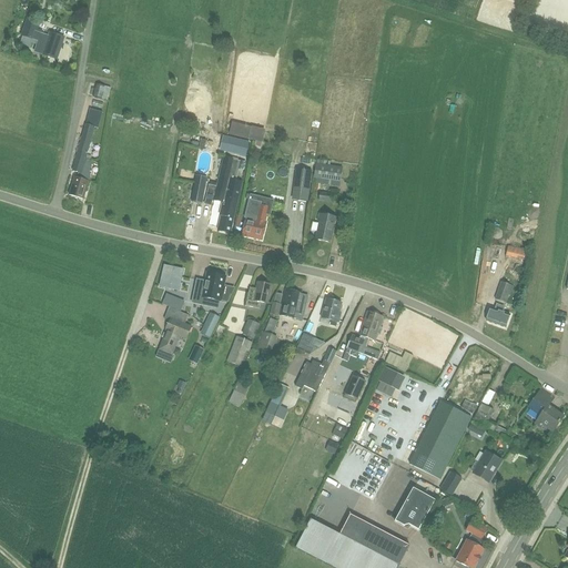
[(57,59),(63,37),(49,32),(48,37),(42,34),(42,32),(38,30),(40,22),(27,18),(21,36),(38,41),(36,46),(43,49),(42,54),(57,59)]
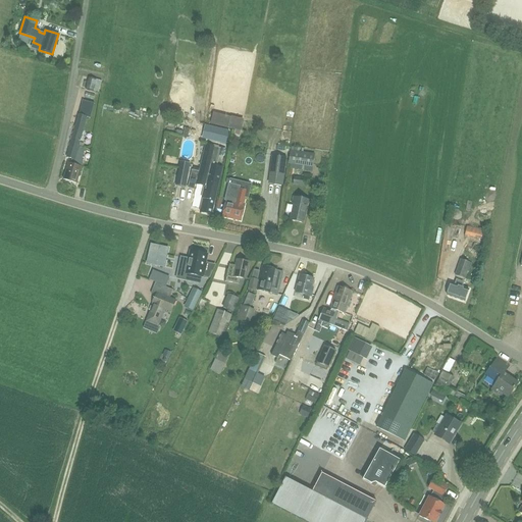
[(102,82),(82,75),(77,87),(98,93),(102,82)]
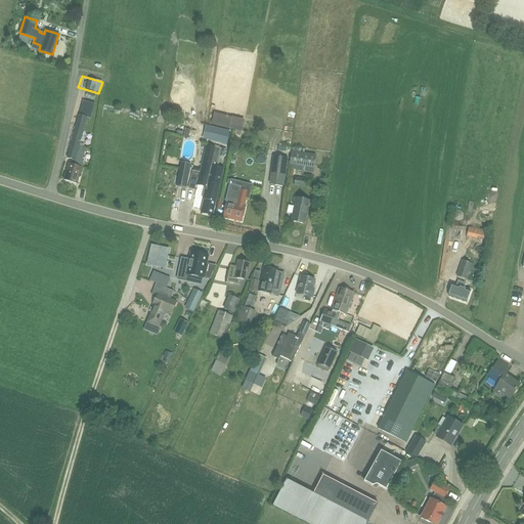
[(75,159),(79,146),(87,118),(90,119),(90,118),(94,119),(96,114),(92,114),(94,103),(83,100),(79,115),(67,157),(70,158),(71,158),(75,159)]
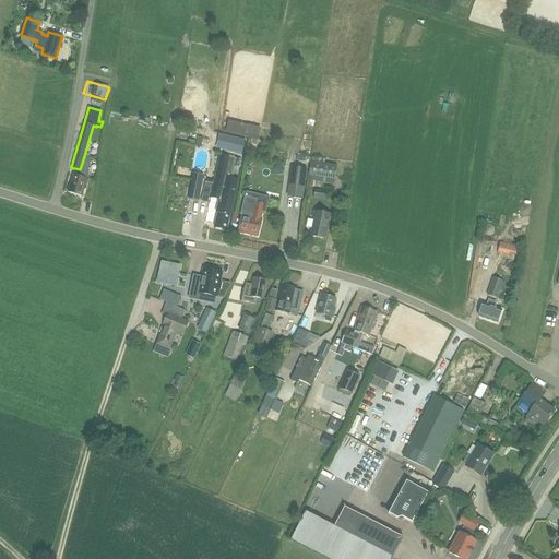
[(261,126),(229,118),(226,131),(252,138),(251,142),(257,144),(261,126)]
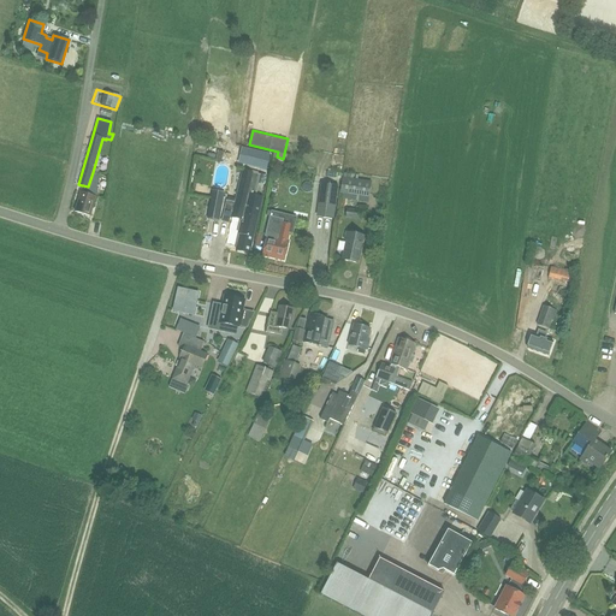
[(266,170),(270,154),(261,152),(258,169),(266,170)]
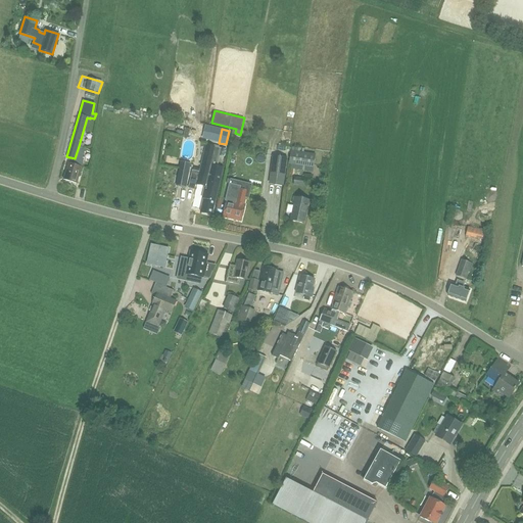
[(223,168),(218,167),(214,165),(219,147),(205,144),(199,172),(196,184),(191,207),(200,210),(200,211),(211,215),(219,182),(218,182),(220,174),(221,175),(223,168)]
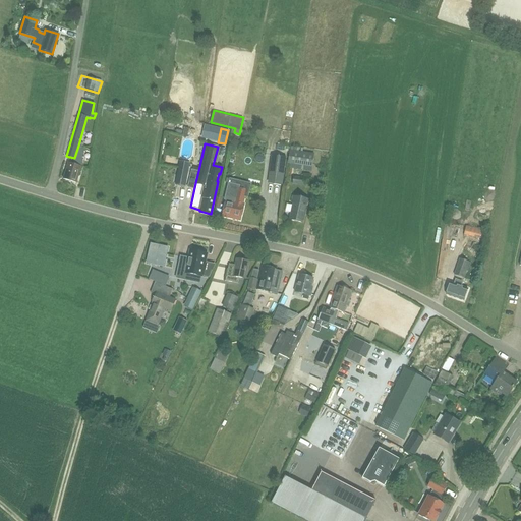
[(69,157),(68,162),(63,178),(76,182),(80,166),(81,166),(87,148),(78,146),(74,158),(70,157),(69,157)]
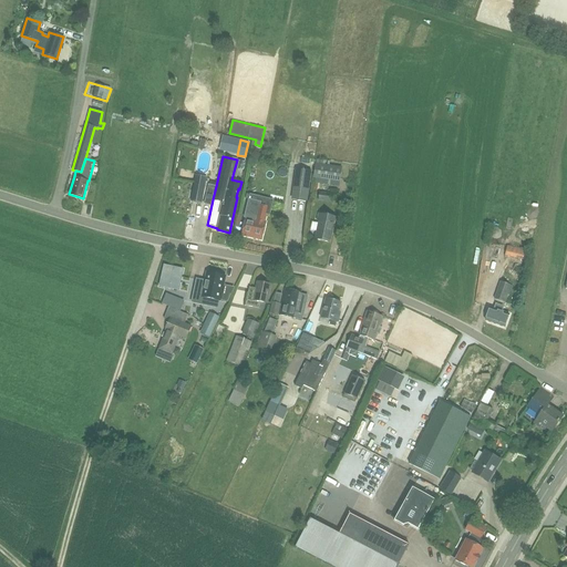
[(341,167),(316,163),(312,185),(339,188),(341,167)]
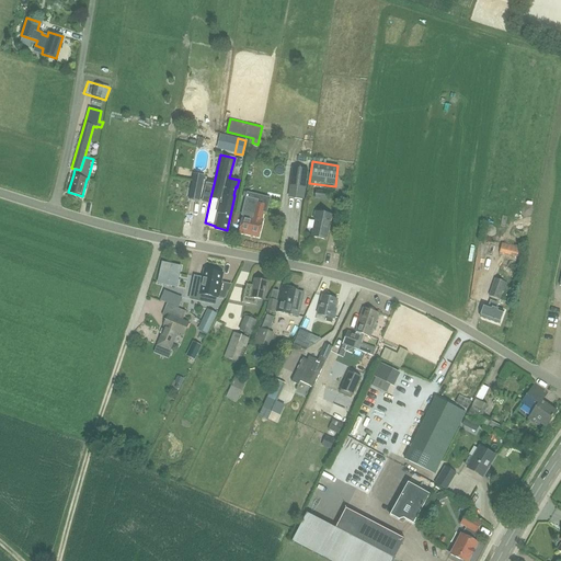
[(208,170),(195,167),(190,189),(203,192),(208,170)]
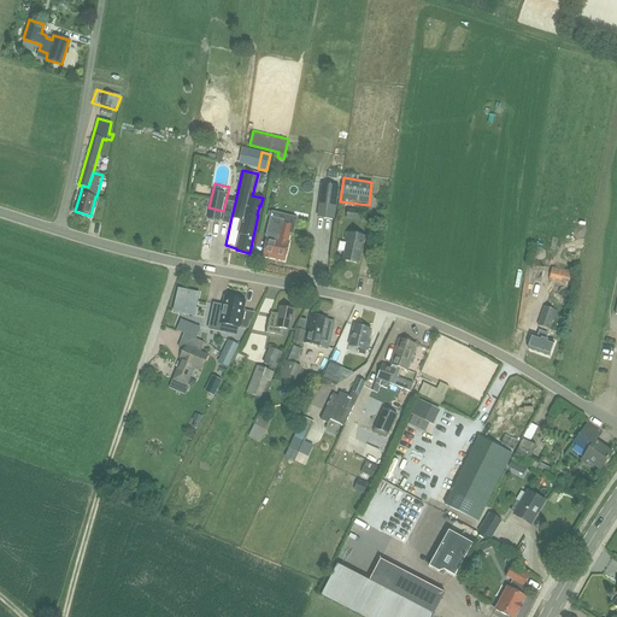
[(322,184),(317,219),(325,223),(334,222),(339,187),(322,184)]
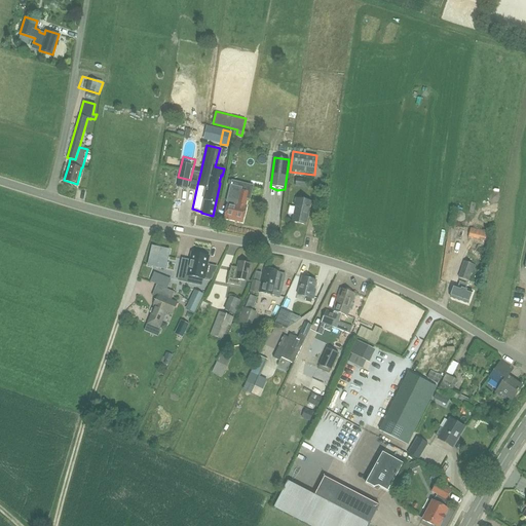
[(313,180),(296,178),(295,187),(308,189),(308,184),(312,185),(313,180)]
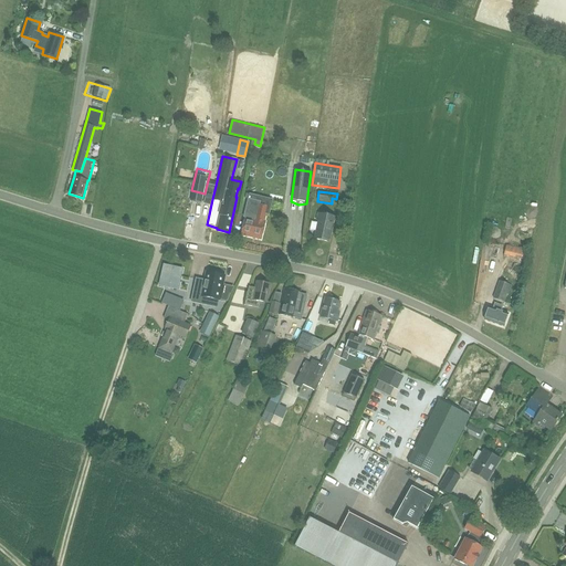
[(262,242),(266,221),(264,220),(265,216),(269,217),(273,202),(250,197),(243,220),(245,220),(241,237),(262,242)]
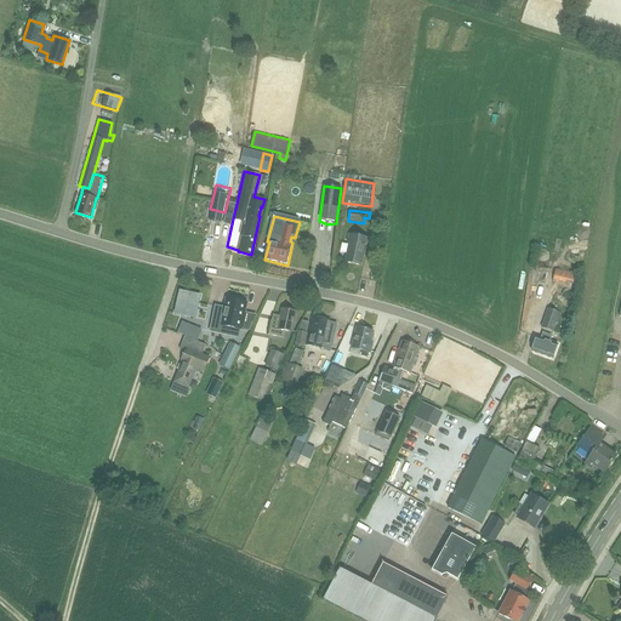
[(362,266),(368,238),(348,234),(347,244),(348,244),(345,262),(362,266)]
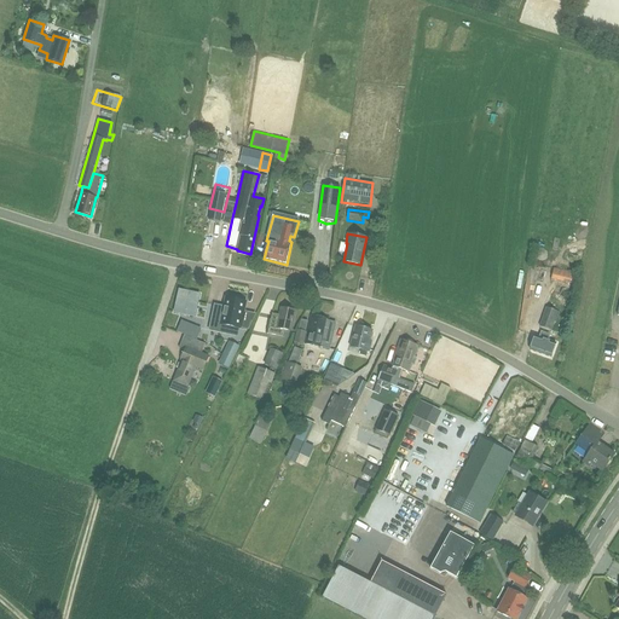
[(577,273),(554,268),(551,279),(563,282),(565,281),(576,283),(577,273)]
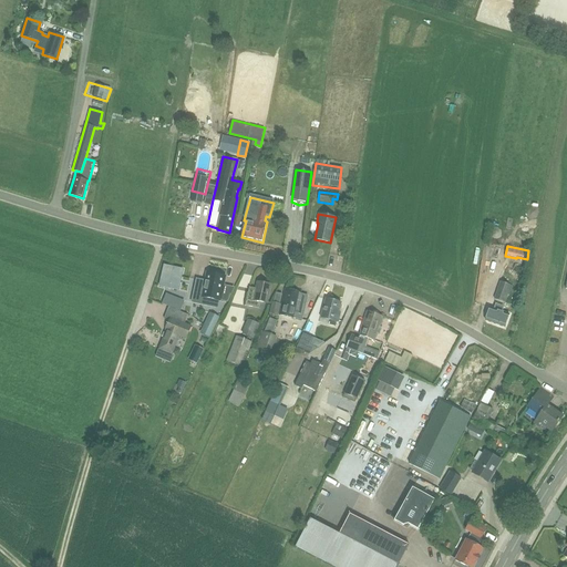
[(164,266),(160,286),(178,290),(183,269),(164,266)]
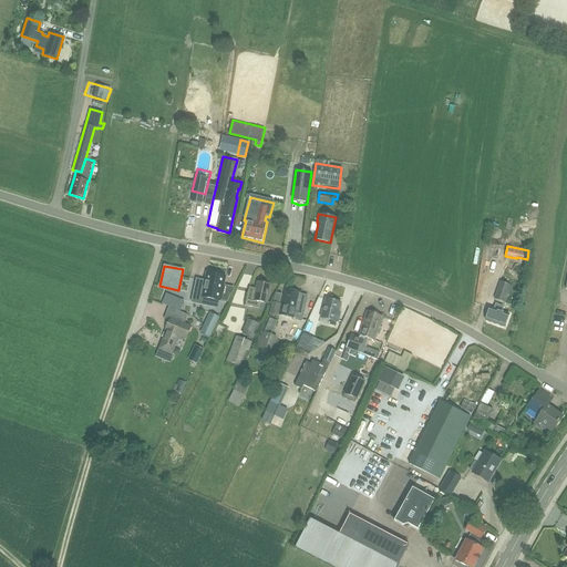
[(202,297),(203,297),(200,305),(218,309),(219,300),(227,302),(235,287),(223,285),(225,276),(206,272),(202,297)]
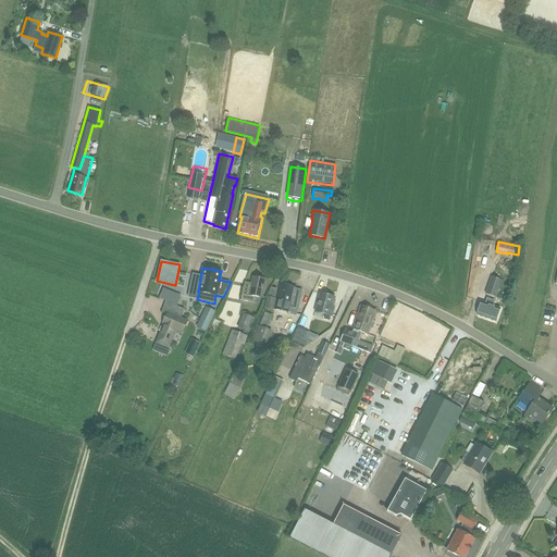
[(491,276),(485,294),(496,298),(498,291),(500,292),(504,281),(491,276)]
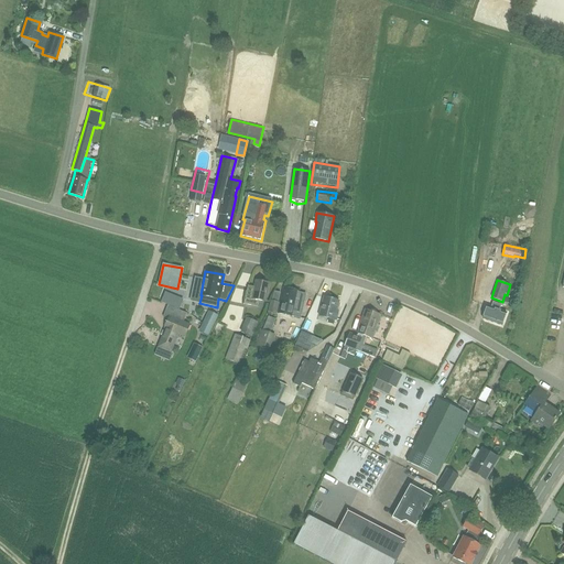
[(256,281),(253,288),(248,286),(243,304),(257,307),(259,300),(266,301),(269,283),(256,281)]
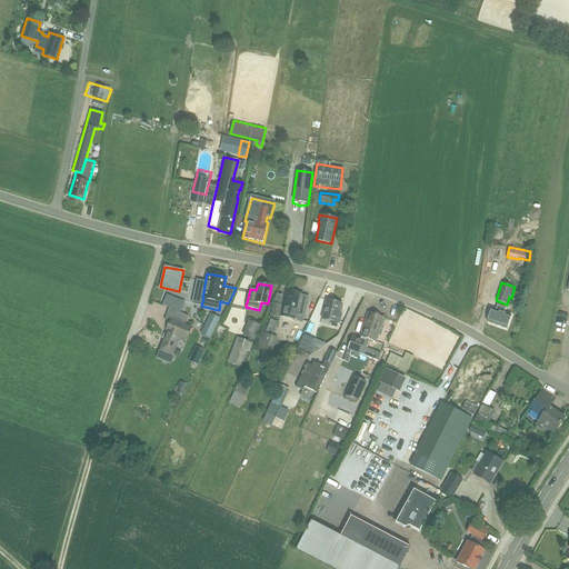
[(286,290),(280,316),(296,319),(301,293),(286,290)]
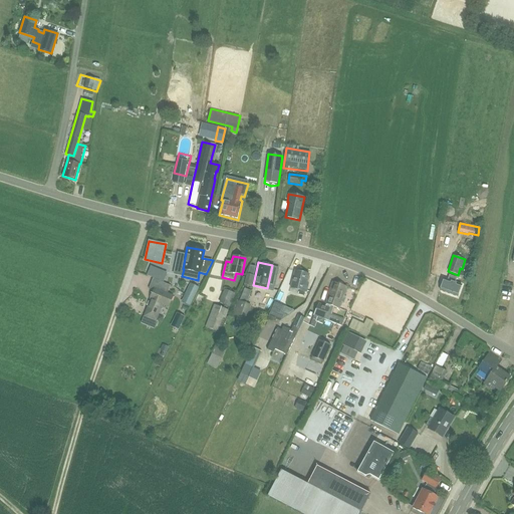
[(247,274),(244,285),(251,287),(254,276),(253,276),(255,267),(250,266),(248,274),(247,274)]
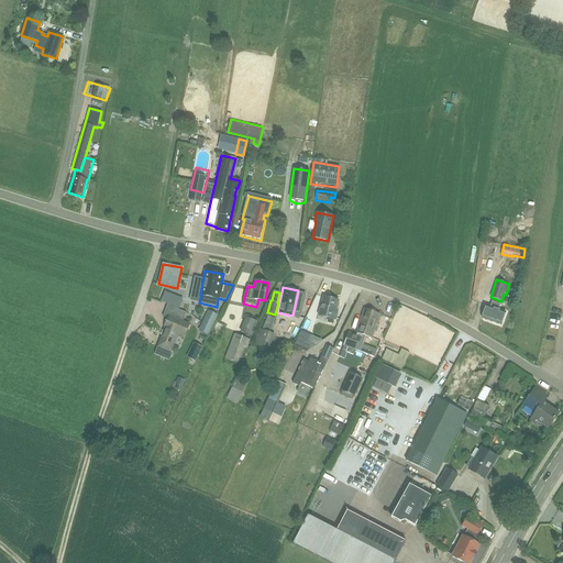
[(172,295),(167,304),(179,308),(183,299),(172,295)]
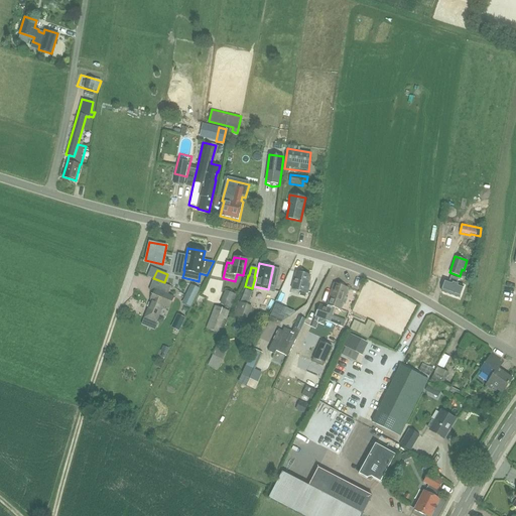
[(292,288),(299,290),(298,295),(304,297),(306,292),(308,283),(307,283),(309,275),(296,272),(292,288)]
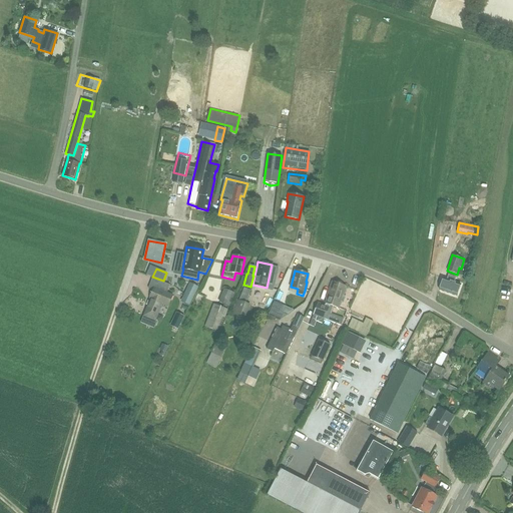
[(460,284),(454,282),(456,278),(448,275),(447,279),(443,278),(439,290),(456,296),(460,284)]
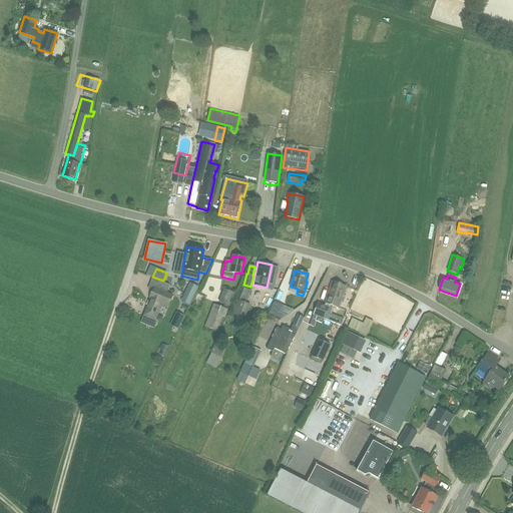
[(326,298),(327,298),(325,304),(339,309),(341,304),(347,287),(332,282),(326,298)]
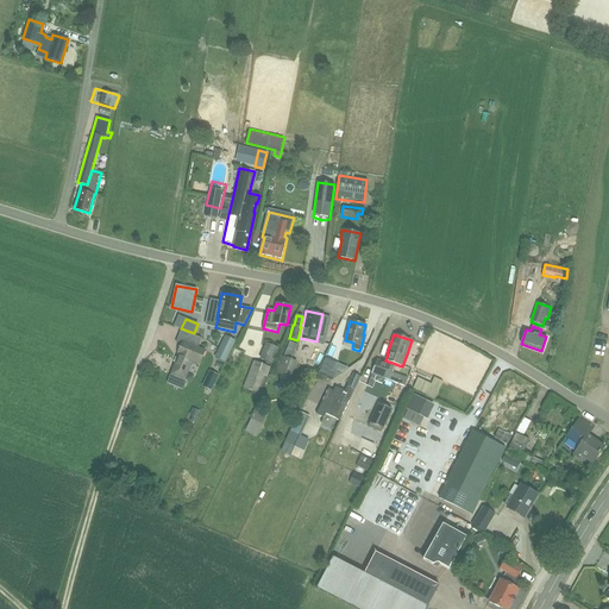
[(226,337),(215,358),(224,363),(234,341),(226,337)]
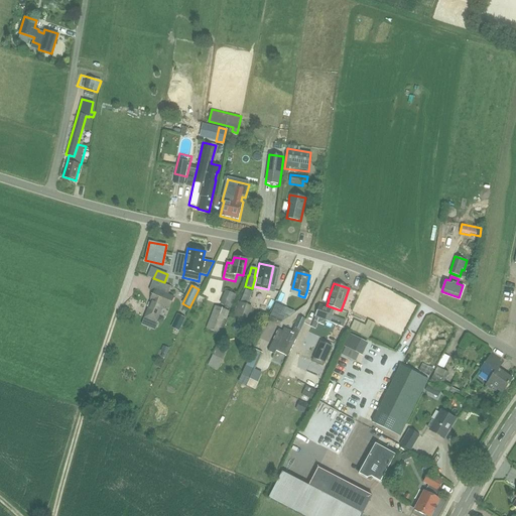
[(173,296),(155,289),(150,300),(144,317),(141,325),(153,330),(157,320),(158,316),(163,305),(169,307),(173,296)]
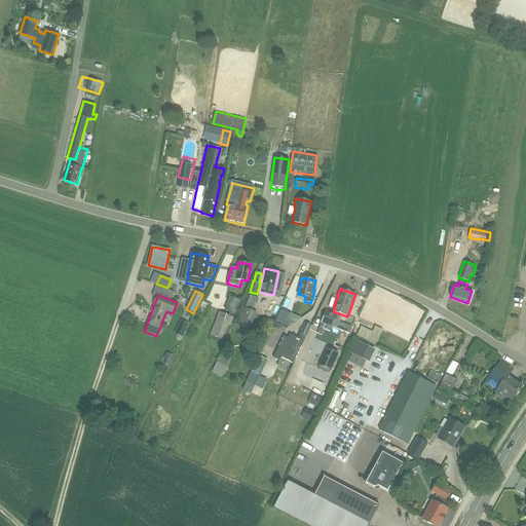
[(231,309),(239,311),(242,297),(234,295),(231,309)]
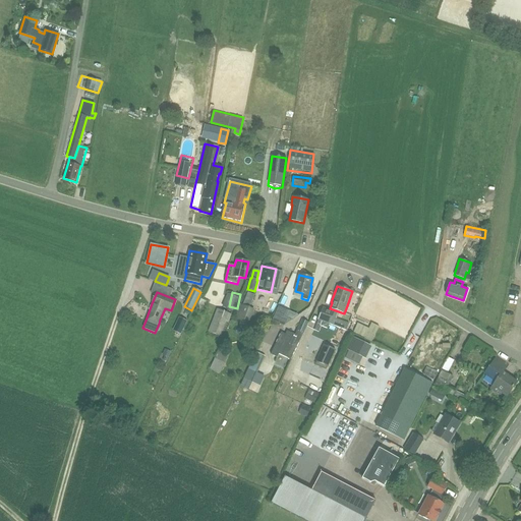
[(290,294),(290,301),(298,302),(299,295),(290,294)]
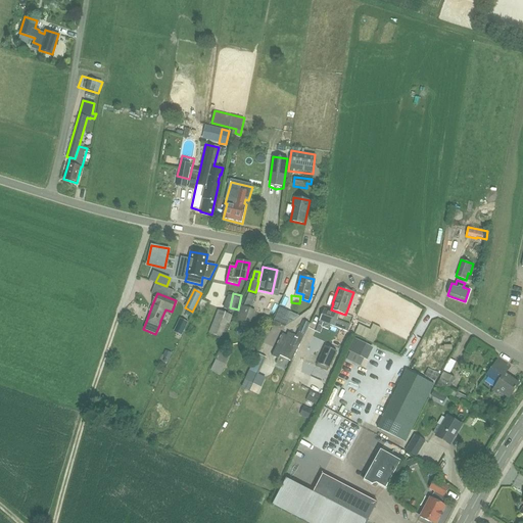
[(242,305),(236,321),(248,326),(254,312),(242,305)]
